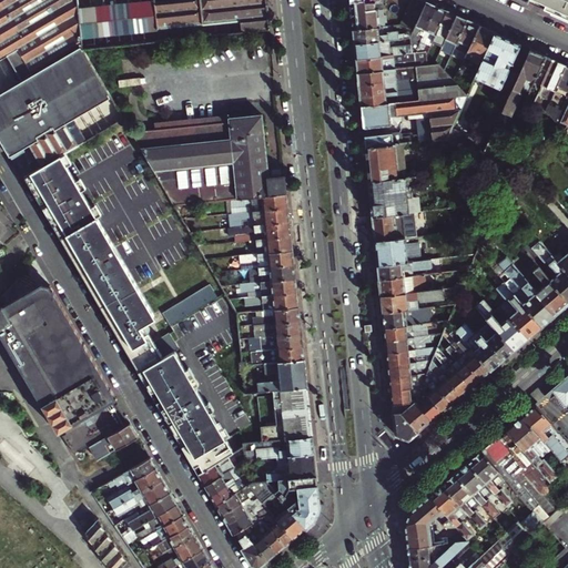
[(111,95),(83,49),(78,0),(0,0),(0,60),(7,57),(24,84),(0,98),(0,133),(14,159),(30,149),(39,164),(49,159),(50,161),(63,153),(88,140),(74,117),(111,95)]
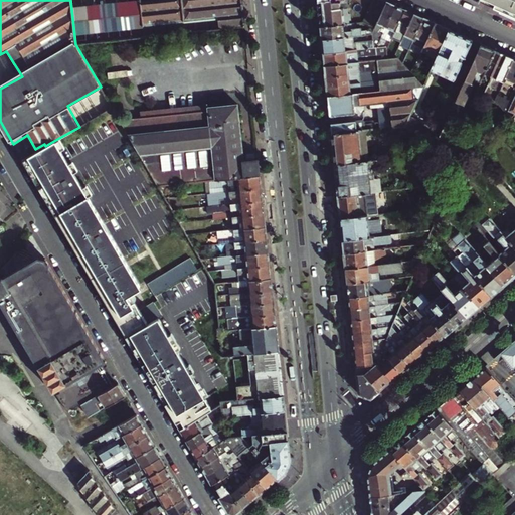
[(70,0),(75,44),(245,27),(245,25),(242,0),(163,0),(142,2),(141,0),(70,0)]
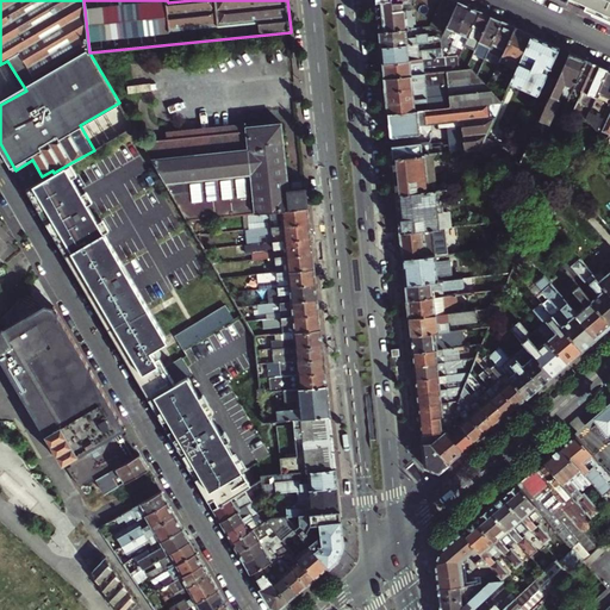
[(415,17),(412,17),(410,0),(390,0),(391,0),(377,2),(380,32),(414,27),(414,24),(415,24),(415,17)]
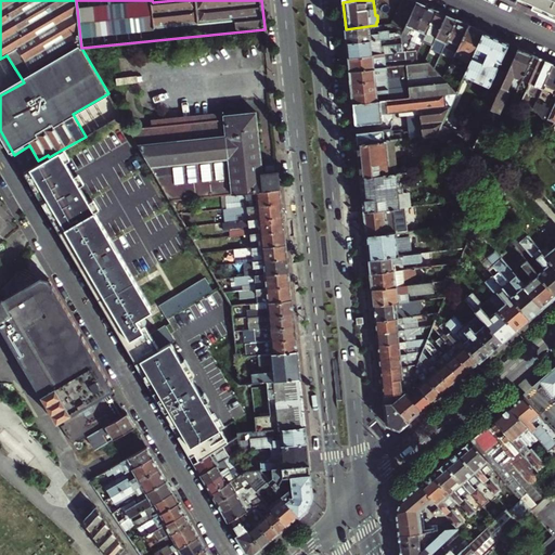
[(402,0),(397,12),(410,18),(417,2),(412,0),(402,0)]
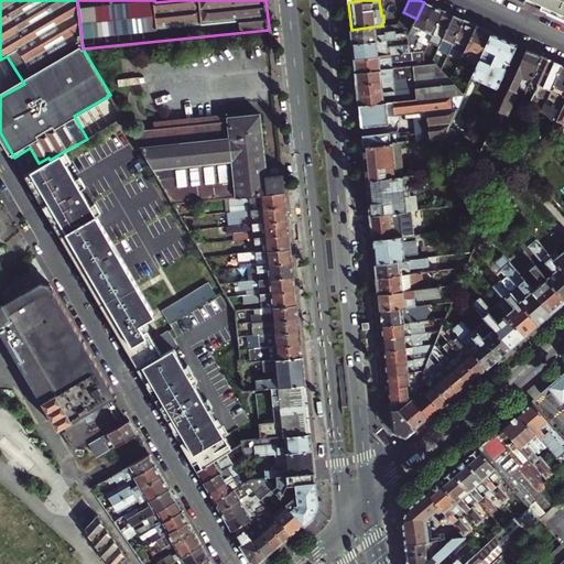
[(563,0),(527,0),(542,7),(563,15),(561,19),(563,19),(563,0)]
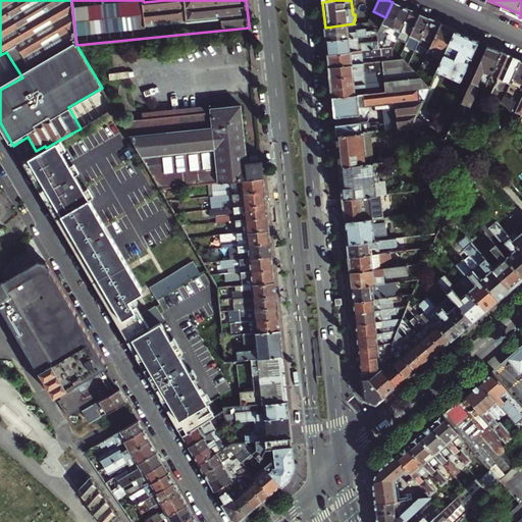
[(392,37),(388,35),(402,6),(393,2),(385,17),(377,34),(378,41),(379,48),(383,48),(387,38),(390,39),(392,37)]
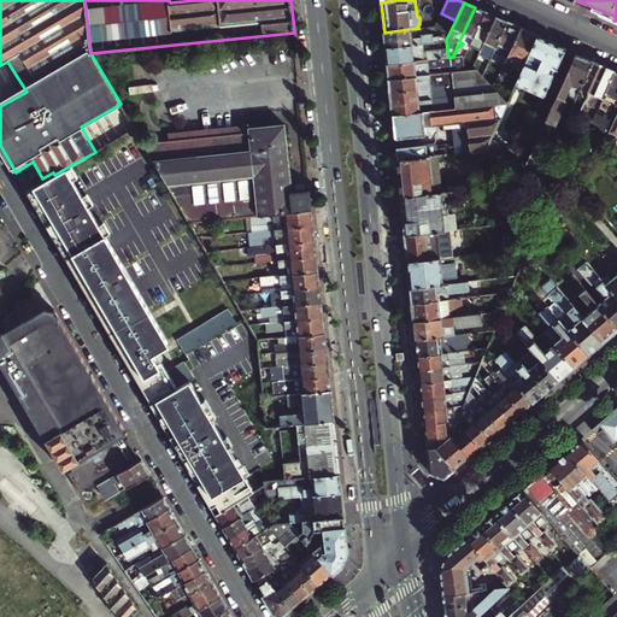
[(472,41),(486,12),(475,7),(459,41),(463,43),(462,46),(458,45),(453,57),(460,56),(468,39),(472,41)]
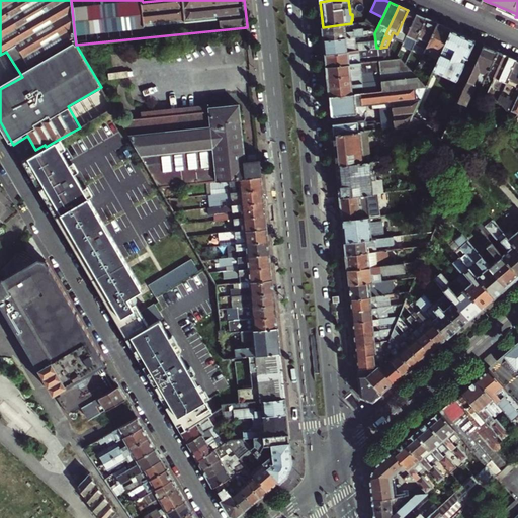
[(405,42),(408,35),(417,14),(408,10),(397,34),(395,38),(405,42)]
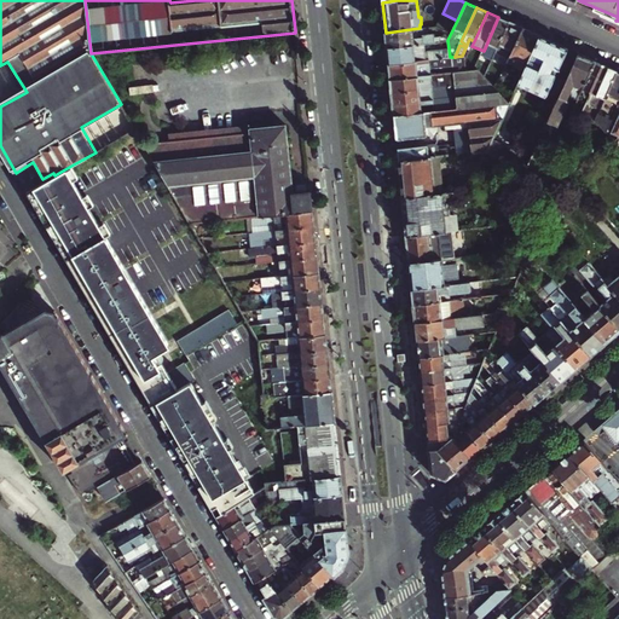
[(487,42),(498,47),(510,23),(498,17),(487,42)]
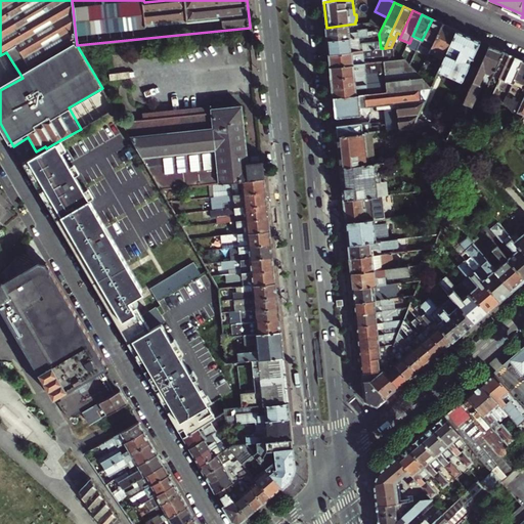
[(422,40),(434,45),(443,25),(432,19),(422,40)]
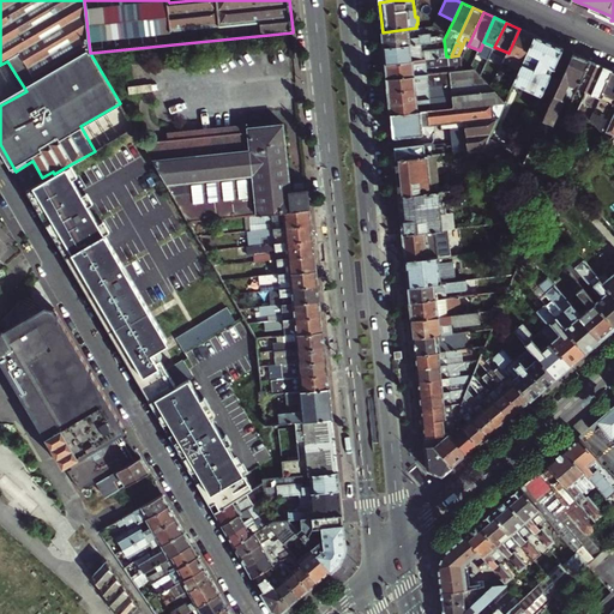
[(444,40),(441,36),(438,37),(438,35),(432,36),(431,32),(426,34),(426,26),(416,28),(383,32),(384,47),(421,43),(444,40)]
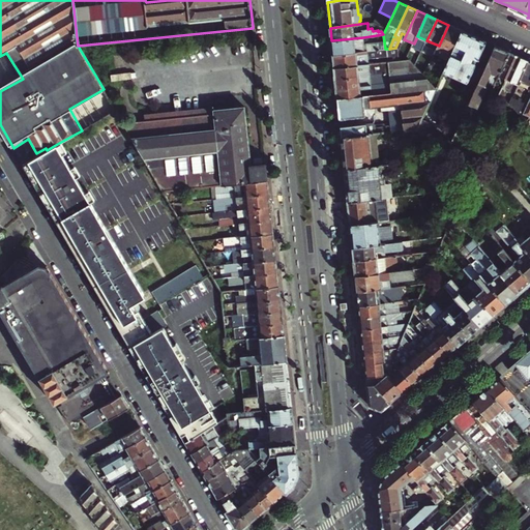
[(450,58),(463,31),(448,25),(439,46),(437,49),(446,53),(444,56),(450,58)]
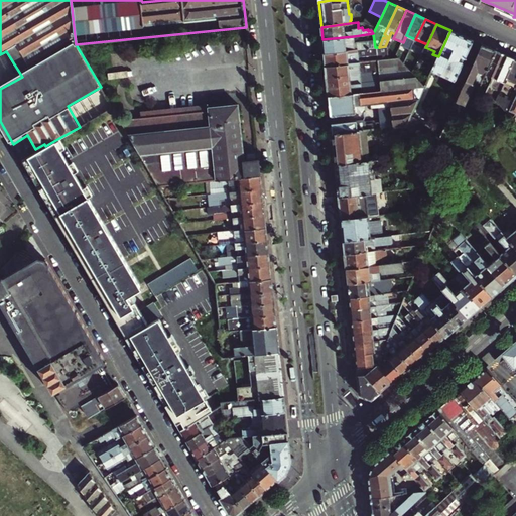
[(456,78),(465,58),(473,40),(450,30),(438,56),(433,68),(456,78)]
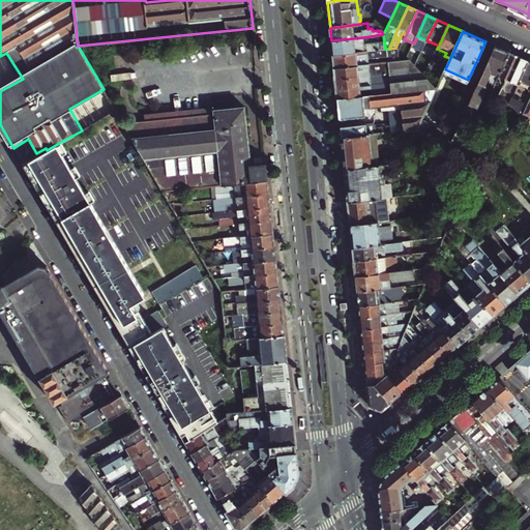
[(366,43),(364,46),(363,37),(331,40),(332,54),(385,49),(384,41),(366,43)]
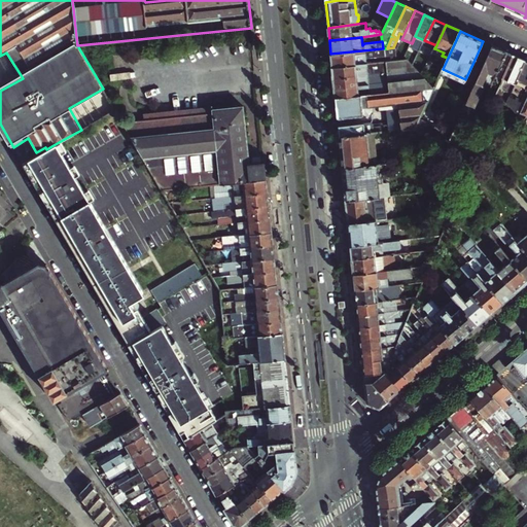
[(475,60),(485,64),(493,45),(483,41),(475,60)]
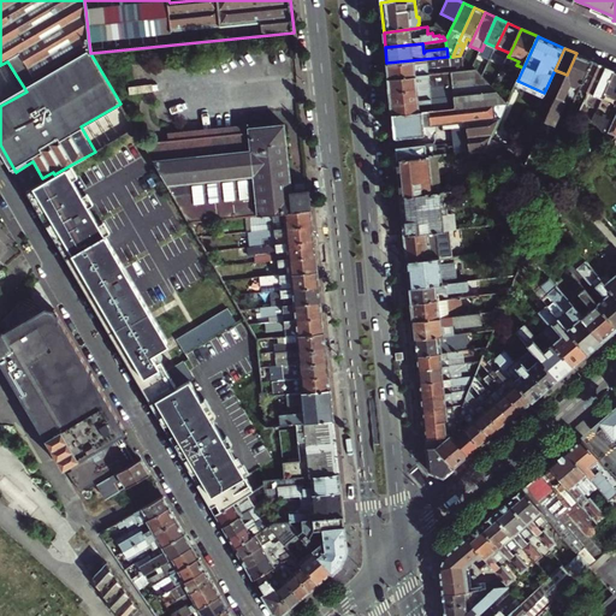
[(575,100),(580,88),(593,61),(576,53),(567,75),(561,87),(545,122),(555,126),(567,100),(564,100),(566,96),(575,101),(575,100)]
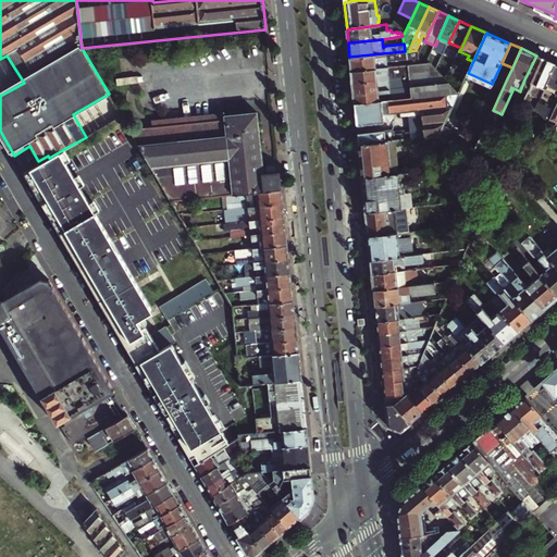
[(388,66),(387,62),(408,60),(408,64),(409,64),(419,63),(418,50),(416,50),(409,51),(405,51),(349,57),(351,71),(388,66)]
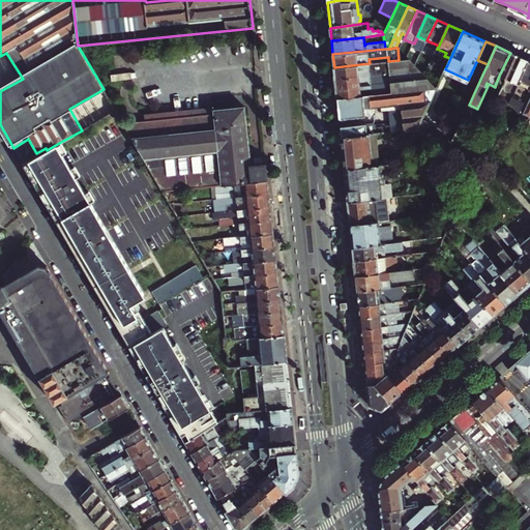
[(513,95),(524,71),(529,61),(510,53),(499,76),(506,79),(502,89),(495,86),(495,87),(489,99),(508,108),(508,107),(511,108),(512,106),(510,102),(513,95)]
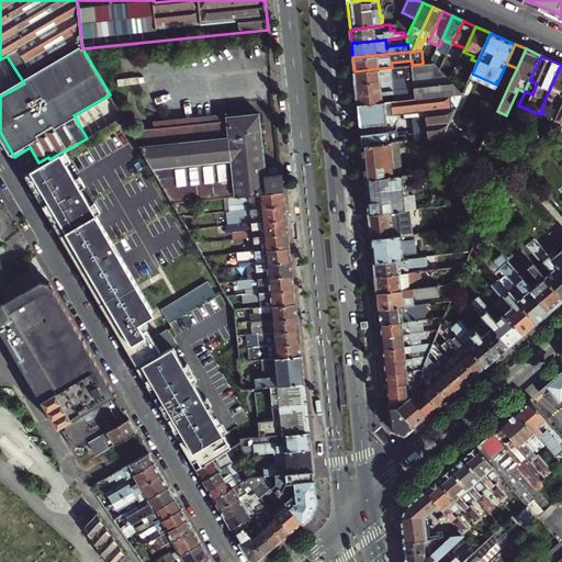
[(357,97),(394,93),(394,88),(413,86),(415,99),(463,93),(463,92),(435,63),(423,64),(413,65),(414,78),(411,78),(393,80),(356,83),(357,97)]
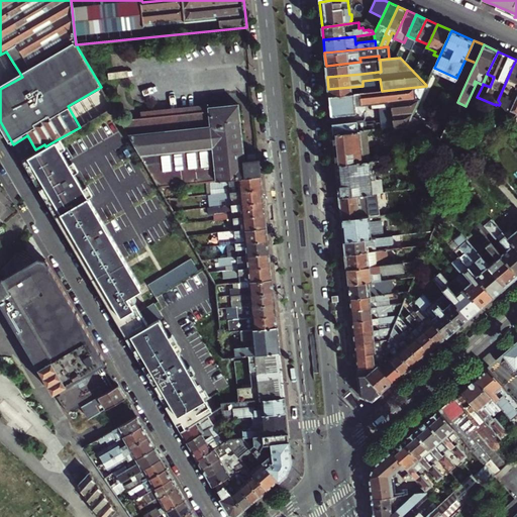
[(362,74),(362,70),(378,68),(378,72),(381,72),(380,60),(379,60),(360,62),(326,66),(327,77),(362,74)]
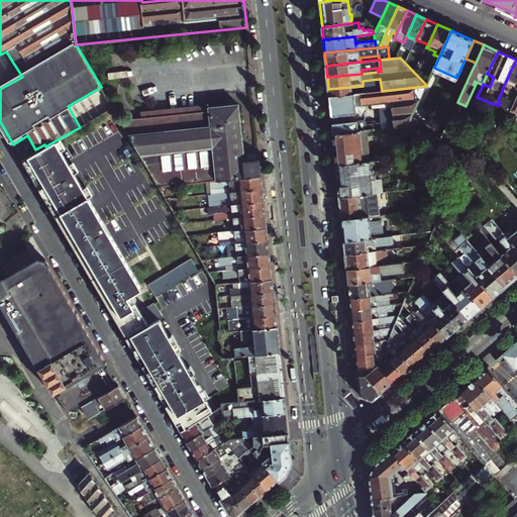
[(507,111),(515,92),(516,88),(516,60),(511,70),(501,93),(498,100),(500,103),(507,111)]
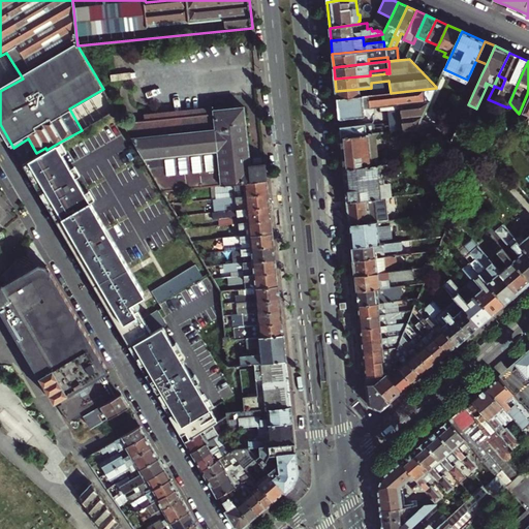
[(337,98),(372,94),(371,88),(336,91),(337,98)]
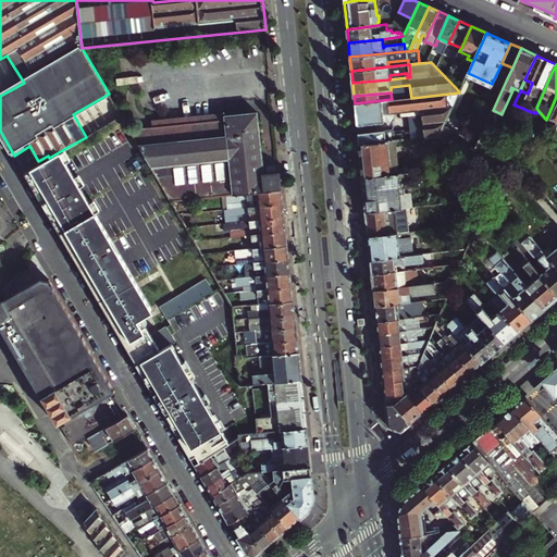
[(445,124),(459,93),(411,98),(392,99),(355,103),(357,124),(391,121),(395,116),(400,116),(404,112),(421,110),(424,137),(440,136),(445,124)]
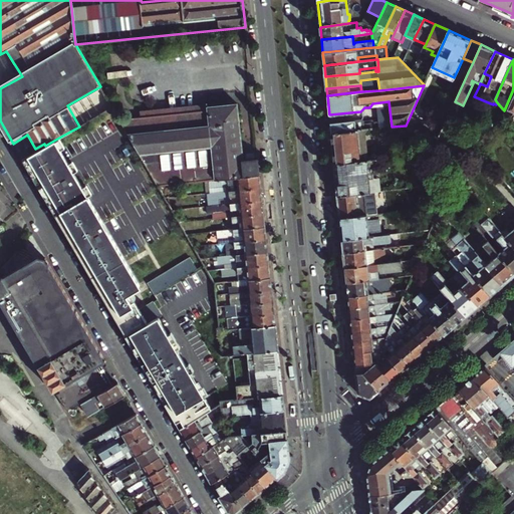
[(259,159),(244,161),(240,125),(238,103),(208,106),(209,110),(119,120),(120,122),(138,152),(158,186),(205,181),(224,179),(242,177),(260,176),(259,159)]
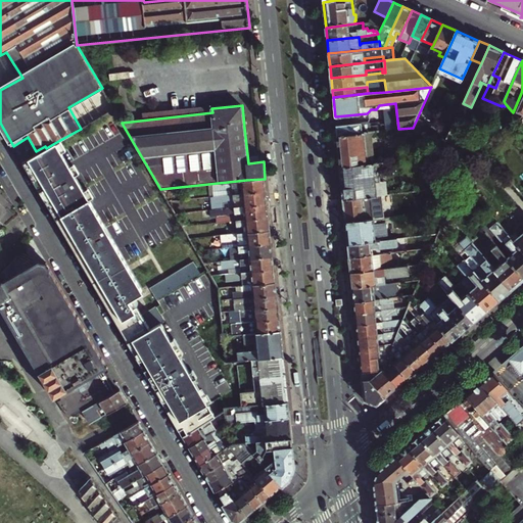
[(430,150),(439,129),(424,122),(425,120),(418,116),(413,128),(430,150)]
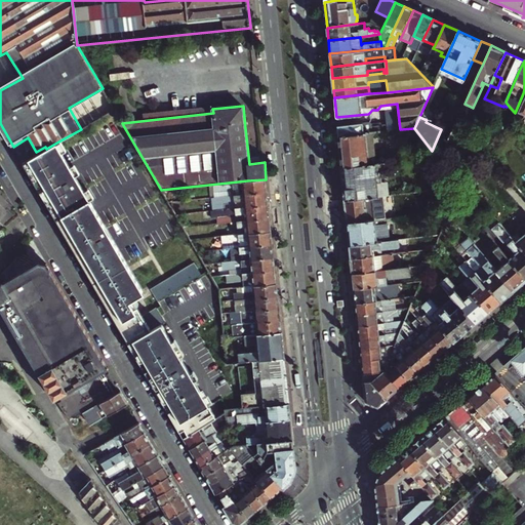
[(459,140),(470,131),(458,118),(448,140),(455,149),(461,144),(459,140)]
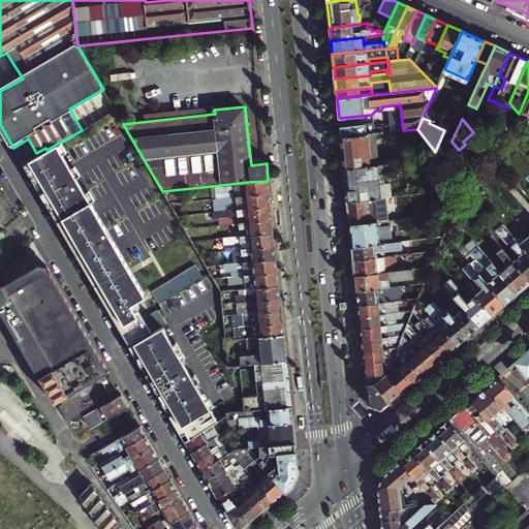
[(376,133),(391,132),(390,126),(385,127),(385,129),(382,129),(382,127),(374,128),(374,125),(372,123),(340,126),(341,136),(370,134),(376,133)]
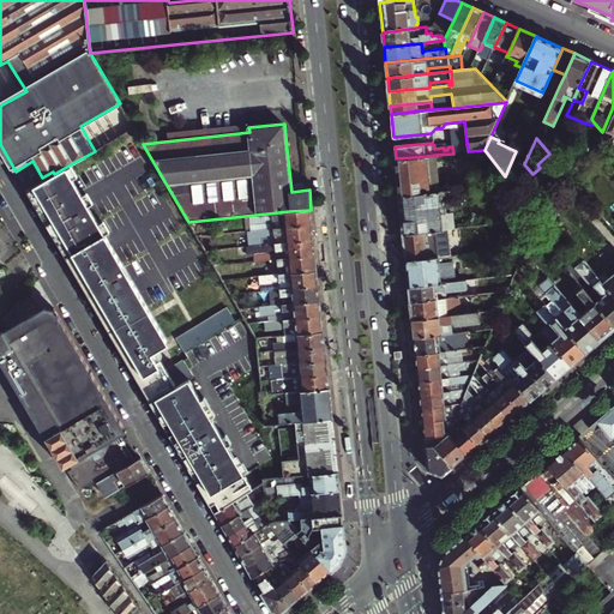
[(433,192),(440,191),(437,155),(429,156),(433,192)]
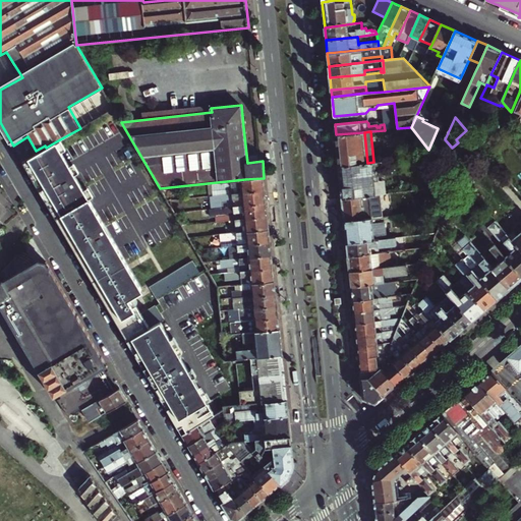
[(339,165),(367,163),(364,132),(336,134),(339,165)]
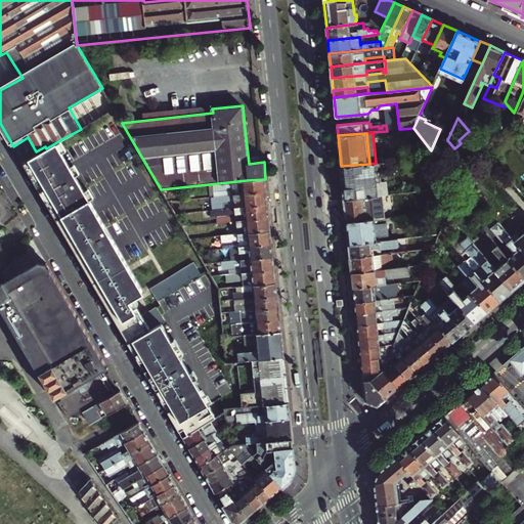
[(146,294),(101,215),(58,141),(46,148),(23,163),(24,163),(33,158),(38,166),(28,172),(34,181),(127,342),(148,330),(132,302),(146,294)]
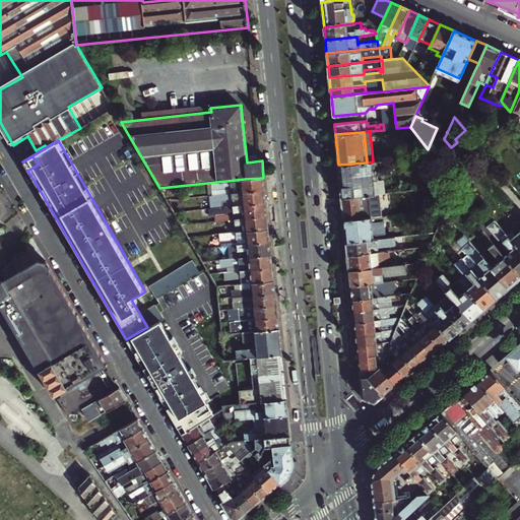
[(27,171),(38,165),(33,156),(23,161),(27,171)]
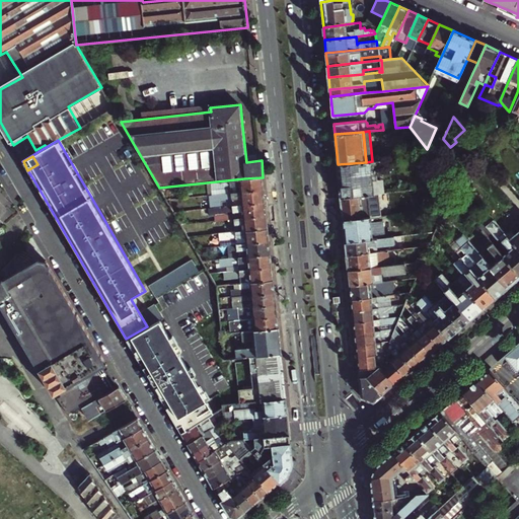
[(373,180),(377,179),(377,174),(383,174),(381,160),(372,161),(366,162),(338,164),(341,197),(369,194),(374,194),(373,180)]
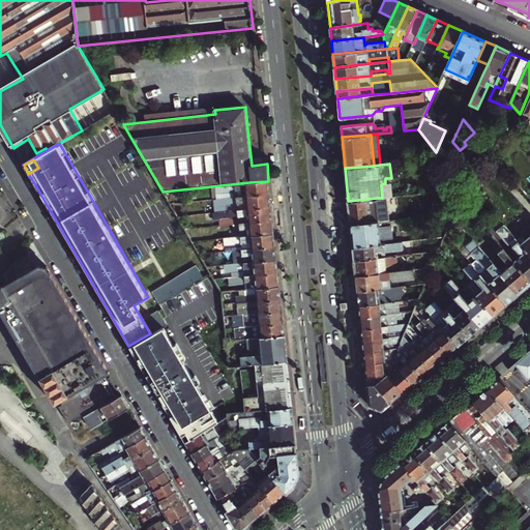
[(465,189),(470,185),(464,178),(459,182),(463,186),(465,189)]
